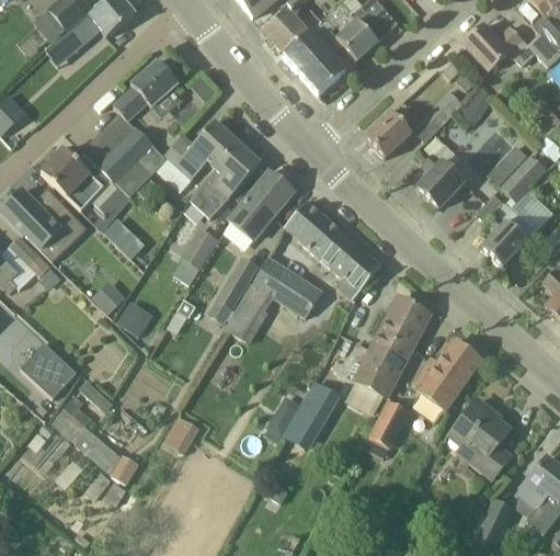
[(100,29),(106,37),(135,14),(123,0),(107,0),(88,18),(40,59),(50,72),(58,67),(64,74),(81,59),(73,50),(100,29)]
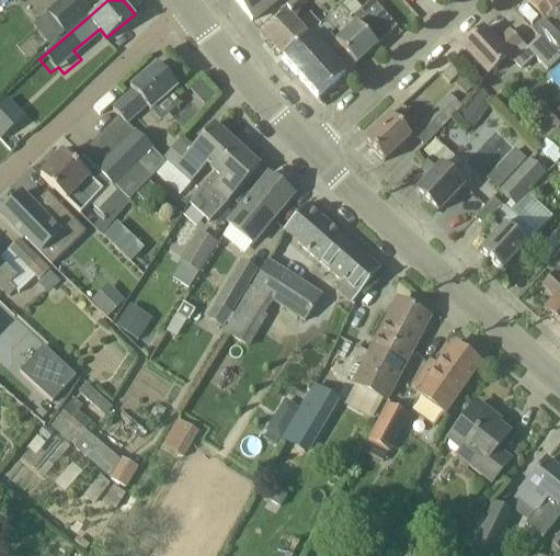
[(64,0),(53,10),(70,30),(103,0),(64,0)]
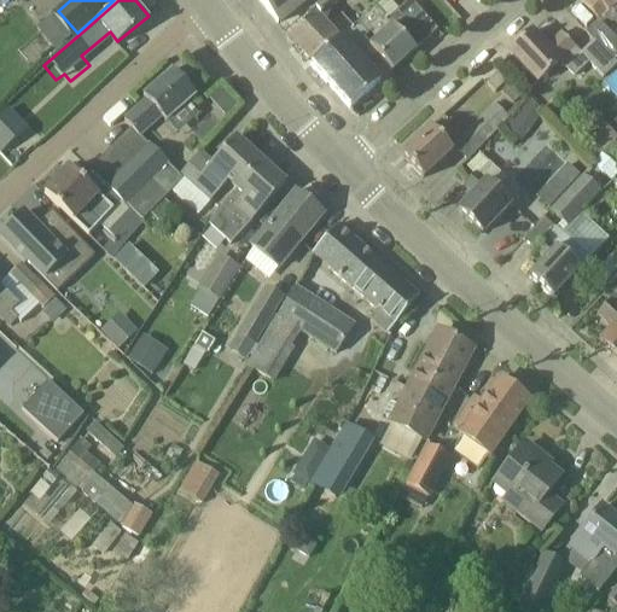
[(263,0),(279,19),(303,0),(263,0)]
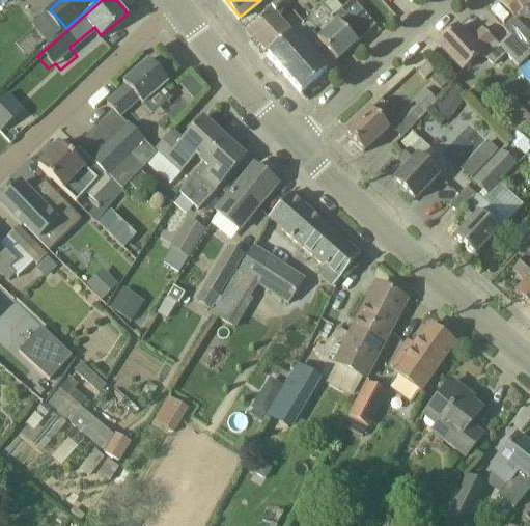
[(272,0),(278,8),(288,0),(272,0)]
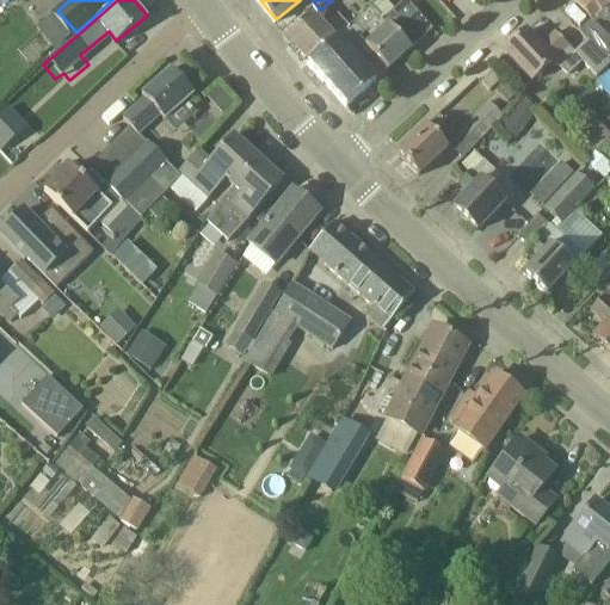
[(433,26),(410,0),(400,0),(384,14),(390,22),(367,42),(375,51),(387,65),(388,67),(433,26)]
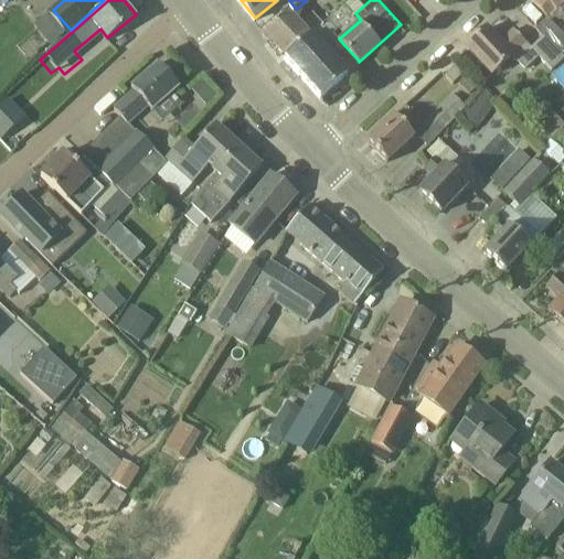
[(533,0),(547,14),(555,8),(563,14),(563,0),(533,0)]
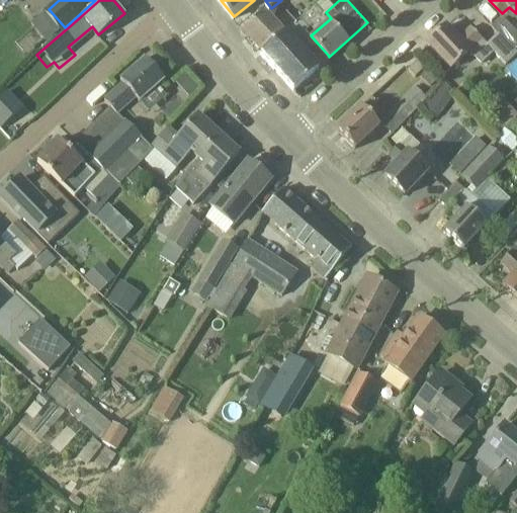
[(331,18),(326,12),(316,2),(300,16),(297,20),(284,31),(262,50),(263,50),(261,52),(291,85),(296,86),(319,66),(318,64),(328,55),(318,44),(311,35),(331,18)]
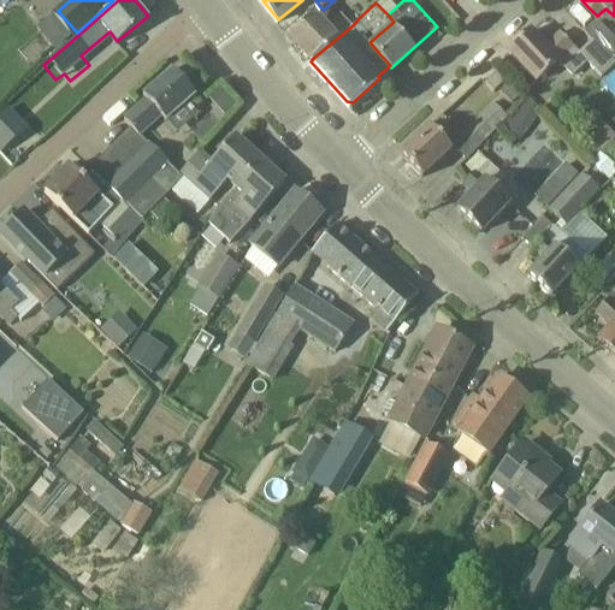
[(354,24),(341,10),(326,23),(314,10),(289,34),(312,59),(338,37),(354,24)]
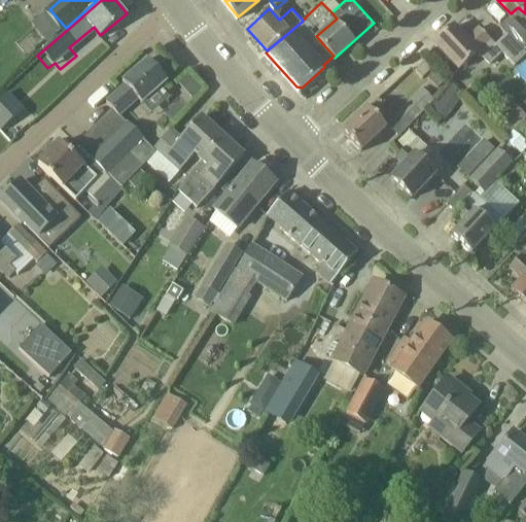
[(525,30),(518,21),(507,30),(525,49),(525,30)]
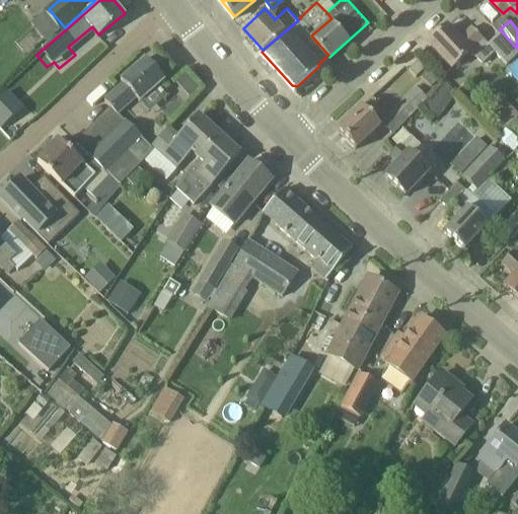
[(452,66),(470,49),(483,62),(495,50),(488,42),(472,24),(460,37),(447,23),(429,41),(452,66)]
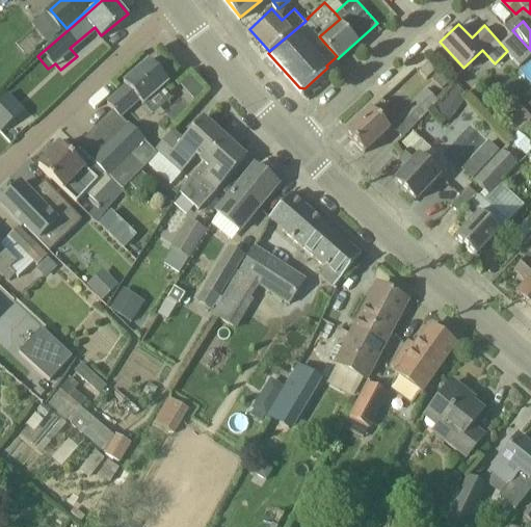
[(507,51),(520,63),(530,52),(530,50),(512,30),(500,43),(507,51)]
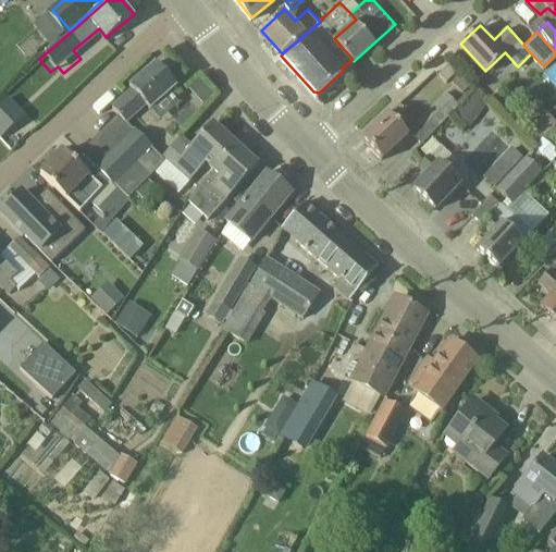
[(545,65),(555,76),(555,58),(545,65)]
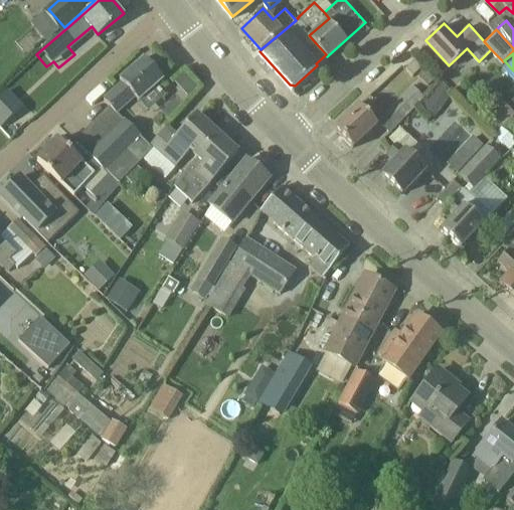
[(105,167),(106,166),(119,179),(152,146),(149,143),(150,143),(117,110),(135,94),(139,99),(163,76),(144,55),(120,76),(124,80),(105,97),(112,106),(94,123),(106,135),(90,152),(94,156),(105,167)]
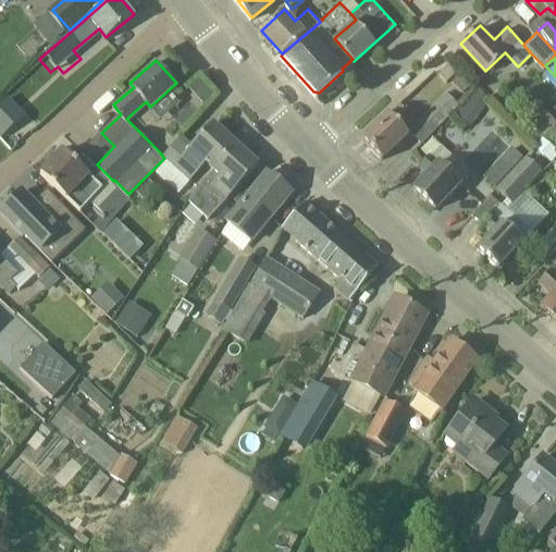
[(458,70),(451,61),(440,72),(447,81),(458,70)]
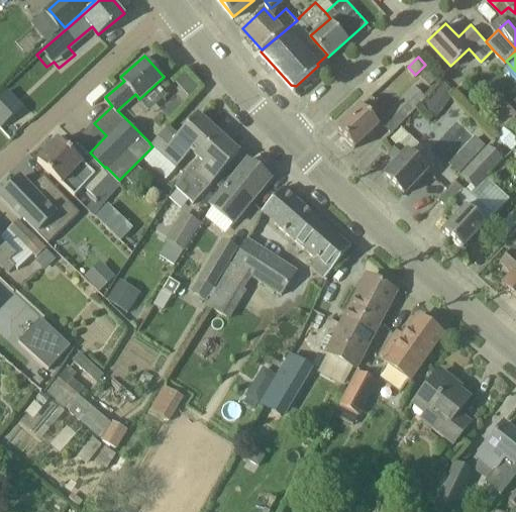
[(425,65),(419,71),(430,83),(436,77),(425,65)]
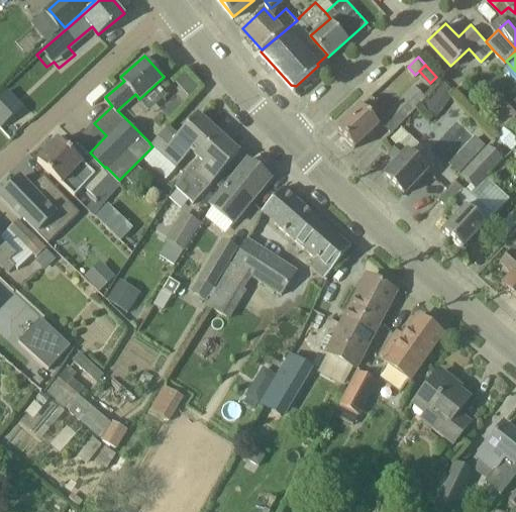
[(176,79),(189,94),(199,85),(187,70),(176,79)]
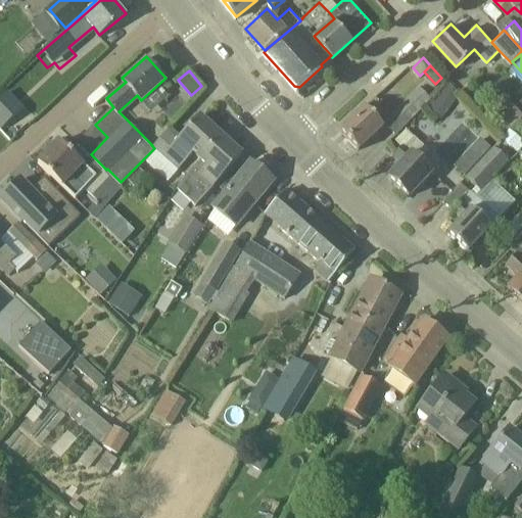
[(449,80),(436,99),(447,107),(459,91),(449,80)]
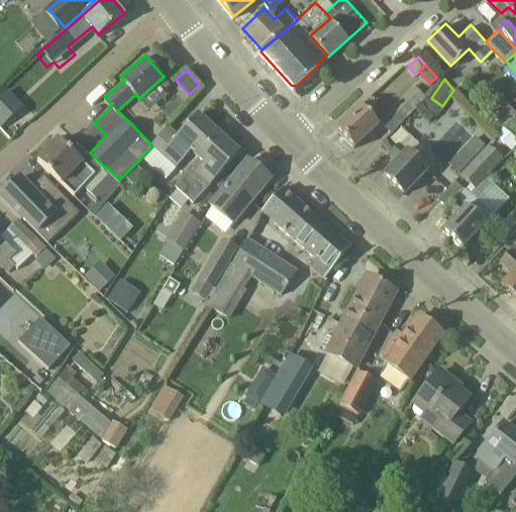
[(416,106),(426,95),(415,84),(404,95),(381,118),(393,129),(416,106)]
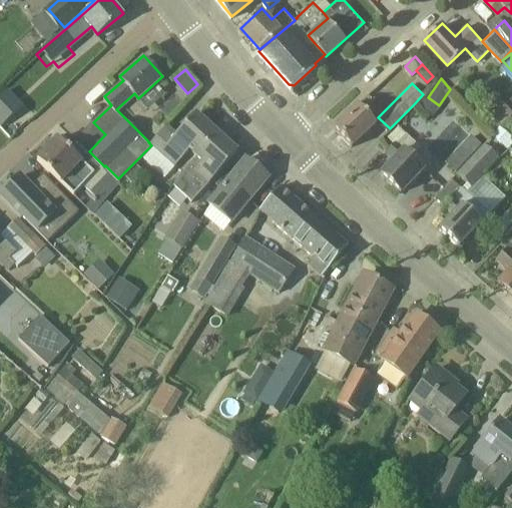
[(0,122),(1,124),(2,123),(24,102),(8,85),(0,93),(0,122)]
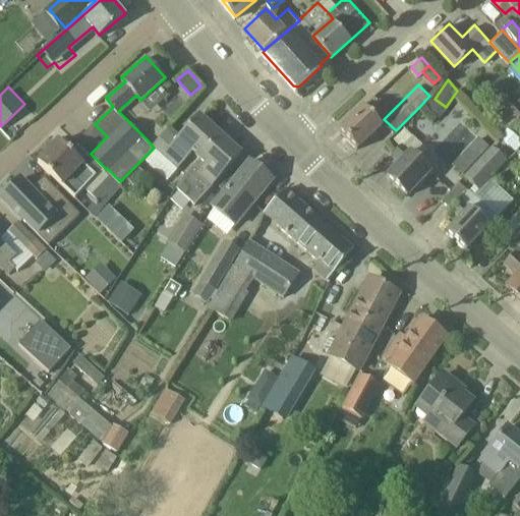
[(370,111),(381,102),(373,95),(339,126),(357,147),(383,124),(370,111)]
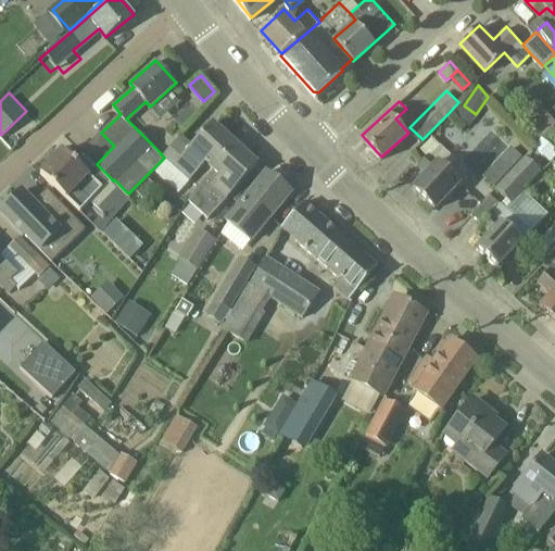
[(554,117),(549,110),(525,134),(535,142),(542,135),(554,122),(554,117)]
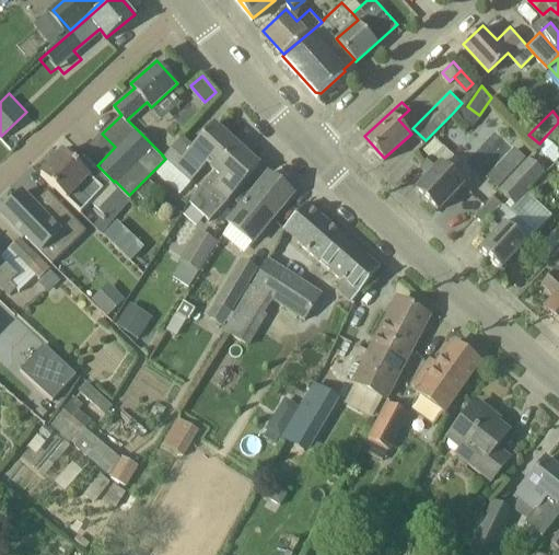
[(239,143),(214,122),(194,145),(183,135),(164,154),(191,180),(208,162),(216,169),(239,143)]
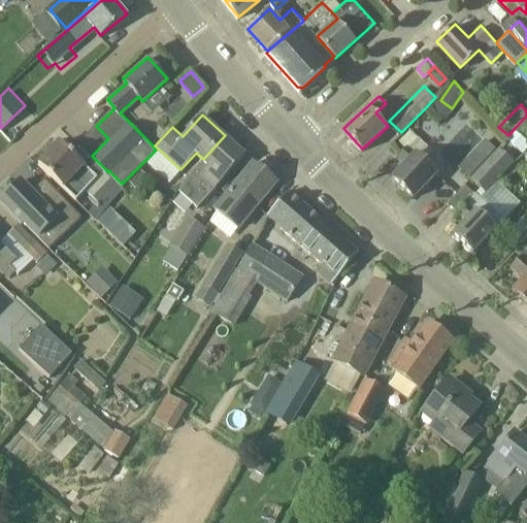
[(506,137),(523,151),(526,145),(526,138),(515,128),(508,135),(506,137)]
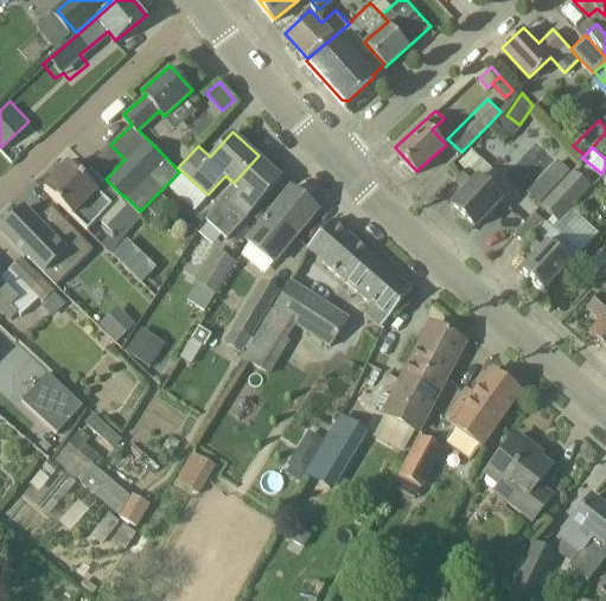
[(281,177),(259,155),(234,183),(215,203),(206,216),(228,235),(247,213),(281,177)]
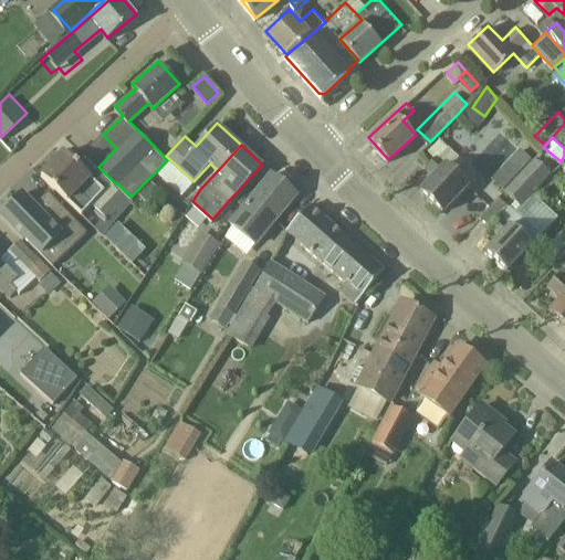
[(454,169),(463,158),(449,145),(438,156),(429,166),(436,173),(421,190),(442,210),(469,182),(454,169)]
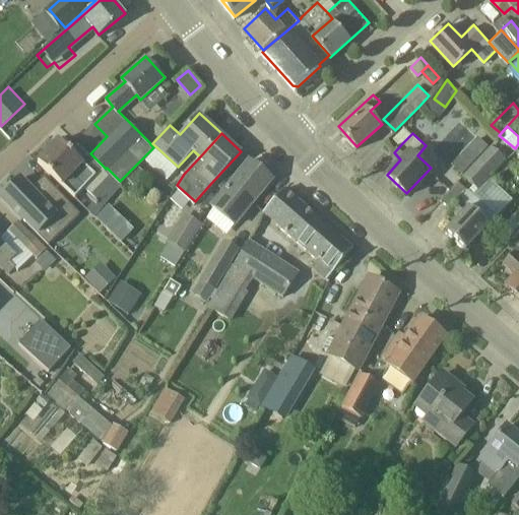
[(469,143),(479,153),(489,143),(478,134),(469,143)]
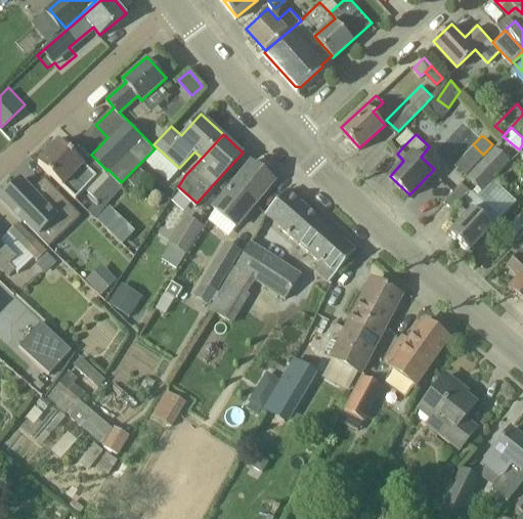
[(107,169),(106,170),(95,159),(88,166),(59,139),(39,162),(75,197),(84,186),(95,197),(86,208),(95,216),(96,214),(105,204),(122,184),(121,182),(107,169)]
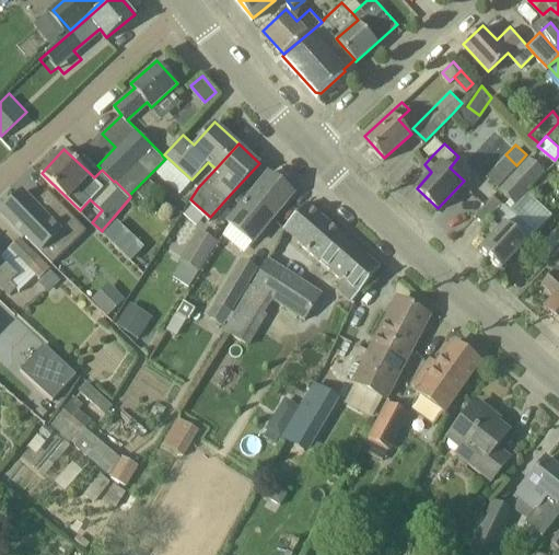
[(544,170),(528,154),(499,188),(515,203),(544,170)]
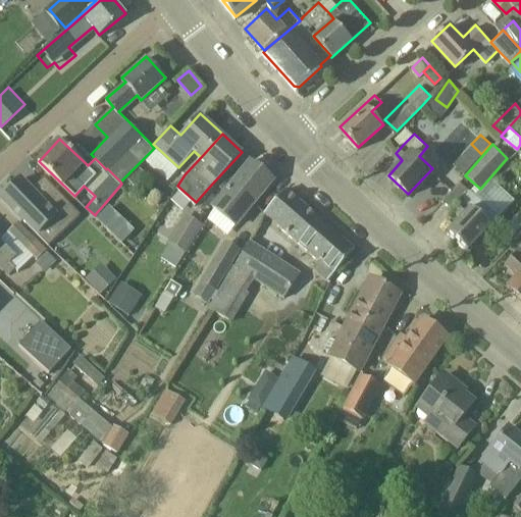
[(273,177),(251,159),(230,183),(212,205),(235,224),(273,177)]
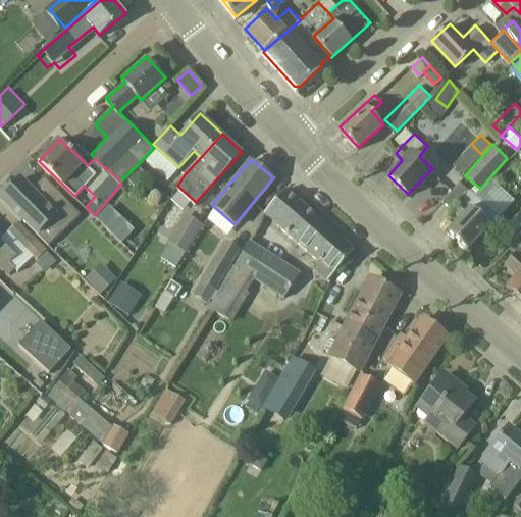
[(127,175),(138,187),(150,174),(139,164),(127,175)]
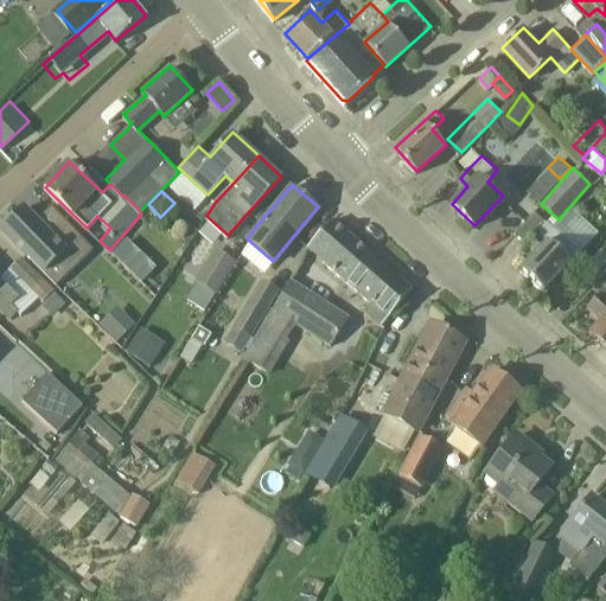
[(94,247),(69,221),(53,235),(38,217),(25,204),(0,228),(26,255),(27,254),(44,270),(61,255),(72,267),(94,247)]
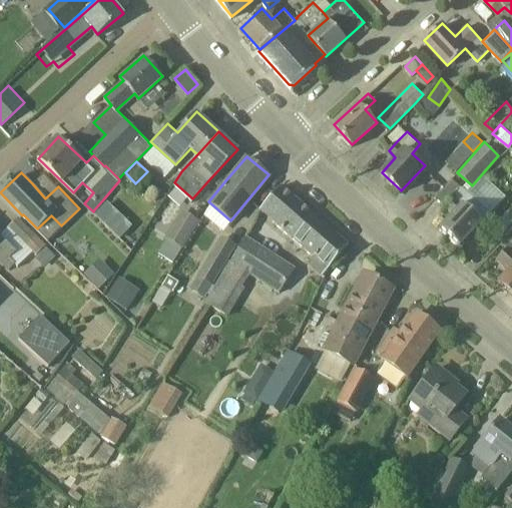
[(281,184),(260,207),(278,222),(293,235),(313,212),(281,184)]
